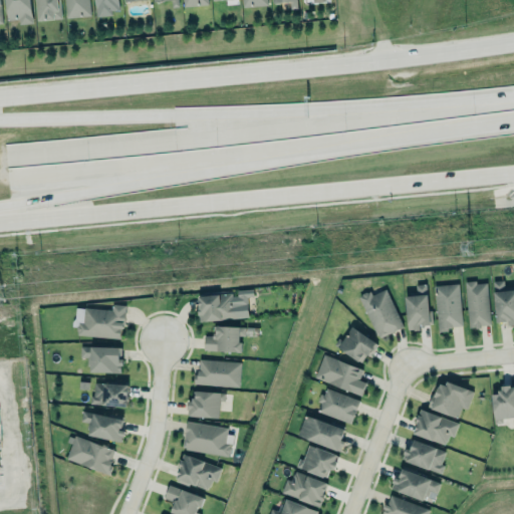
[(4,0),(6,20),(18,19),(18,24),(32,23),(30,0),(4,0)]
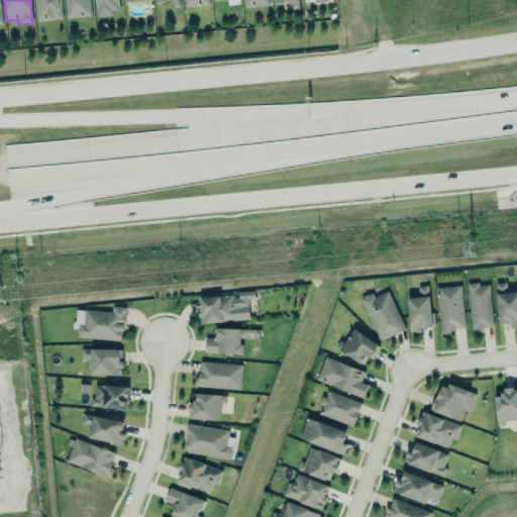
[(34,0),(35,20),(60,19),(59,0),(34,0)]
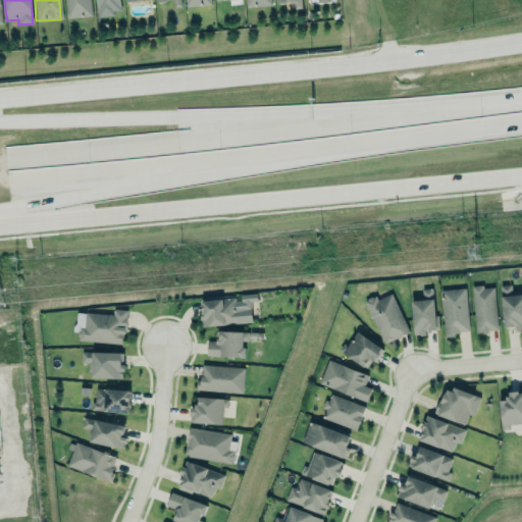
[(65,0),(90,0),(92,16),(67,18),(65,0)]
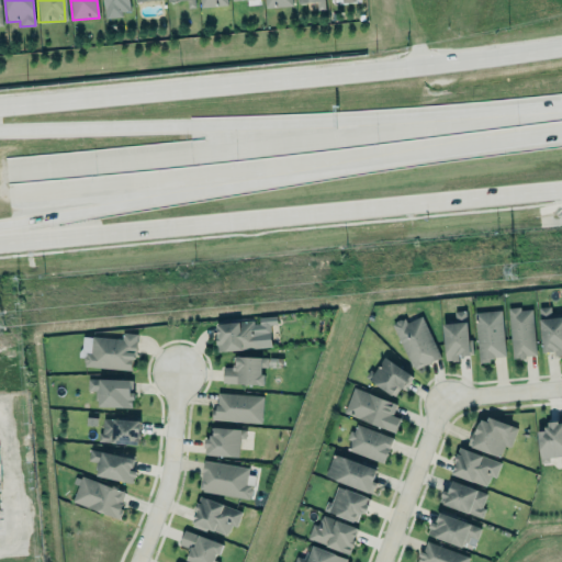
[(103,0),(130,0),(131,11),(122,11),(122,17),(105,19),(103,0)]
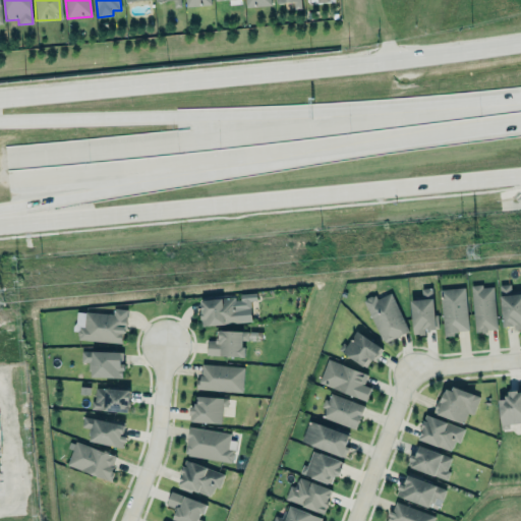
[(276,0),(277,3),(278,3),(279,4),(283,3),(284,3),(289,3),(294,2),(294,9),(302,8),(301,0),(276,0)]
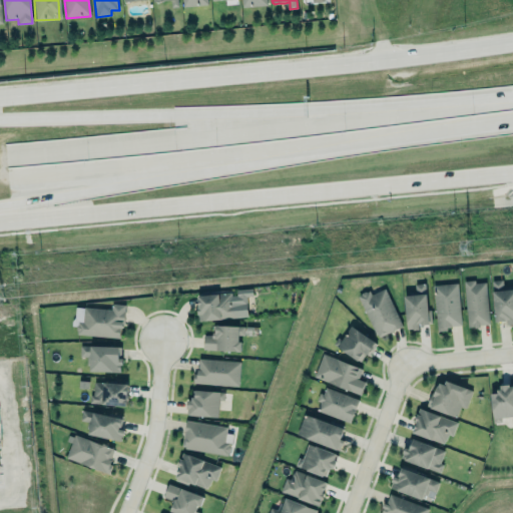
[(512,323),(512,289),(503,290),(503,280),(492,281),(494,322),(505,321),(505,324),(512,323)]
